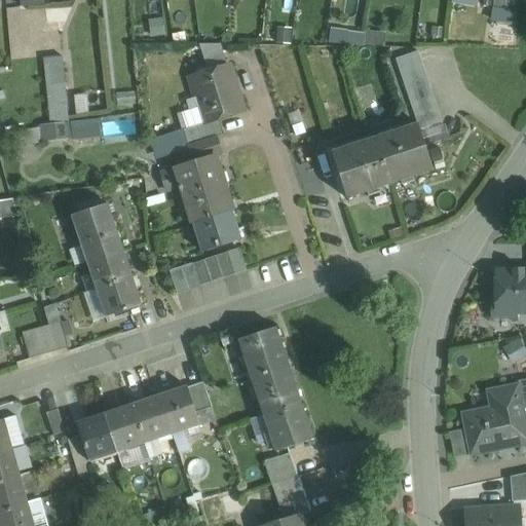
[(518,0),(494,0),(493,9),(517,11),(518,0)]
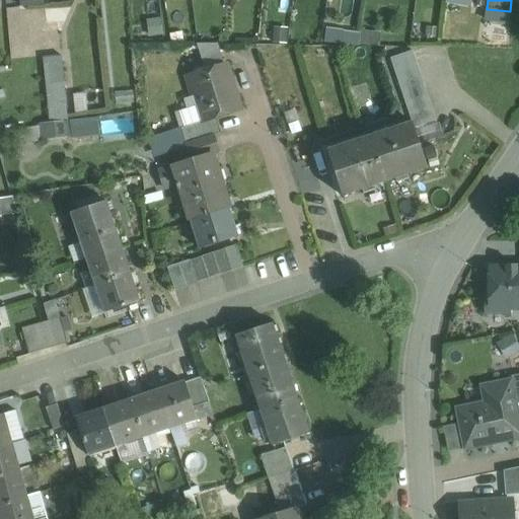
[(331,45),(360,44),(359,31),(331,32),(331,45)]
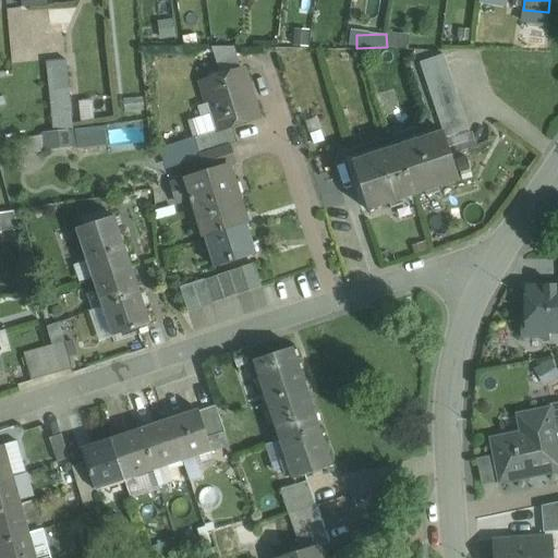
[(181,46),(181,37),(171,37),(171,47),(181,46)]
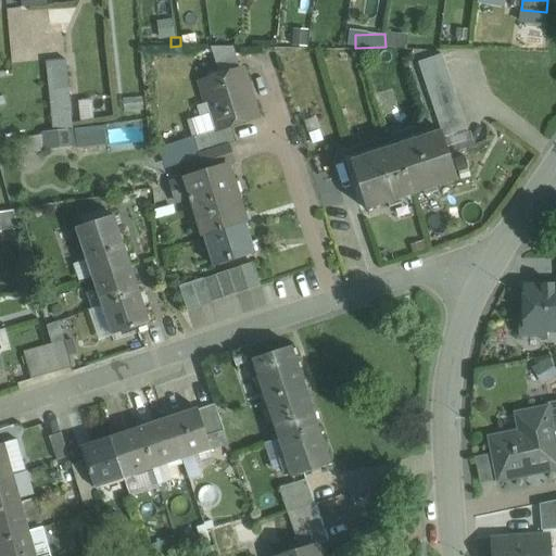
[(238,61),(234,42),(209,49),(212,66),(238,61)]
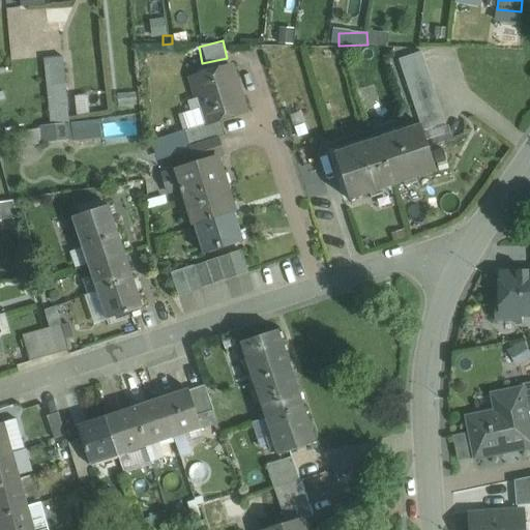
[(445,123),(421,52),(399,59),(420,124),(422,130),(445,123)]
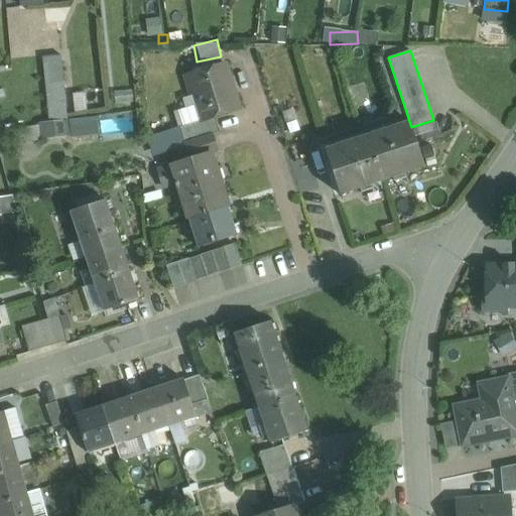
[(98,114),(68,117),(62,53),(43,54),(49,121),(33,122),(34,138),(99,132),(98,114)]
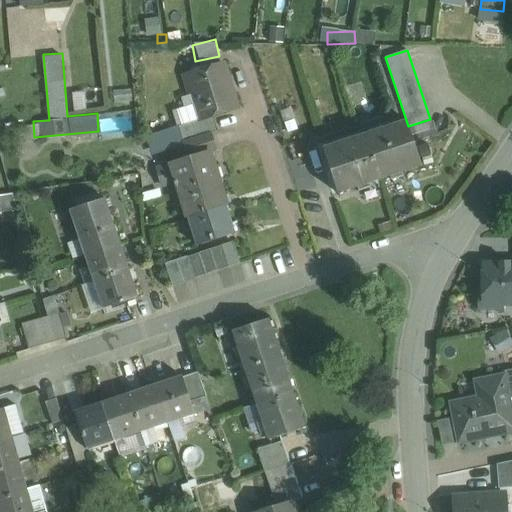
[(222,64),(196,72),(197,77),(195,82),(191,83),(195,94),(192,99),(194,106),(199,108),(202,119),(203,120),(213,117),(236,109),(222,64)]
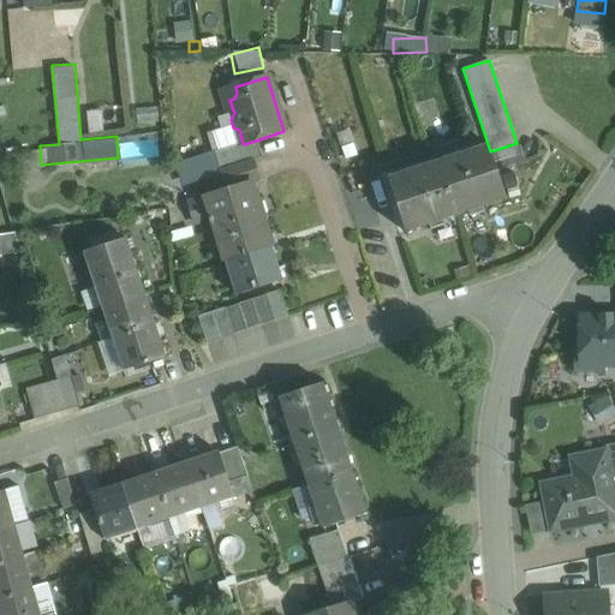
[(90,130),(103,129),(101,109),(89,111),(90,130)]
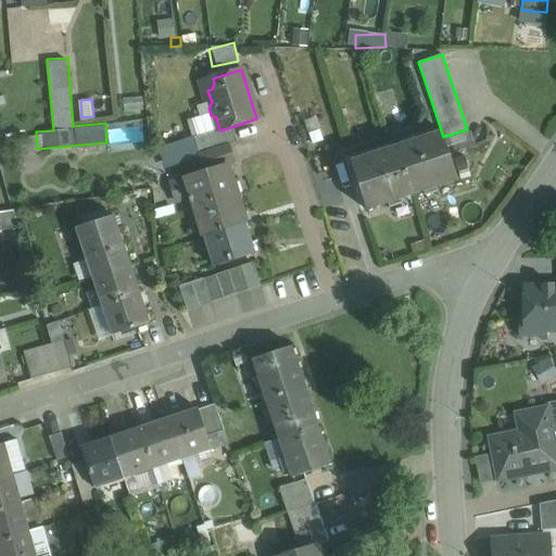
[(219,129),(194,137),(200,154),(229,146),(237,143),(231,127),(220,130),(219,129)]
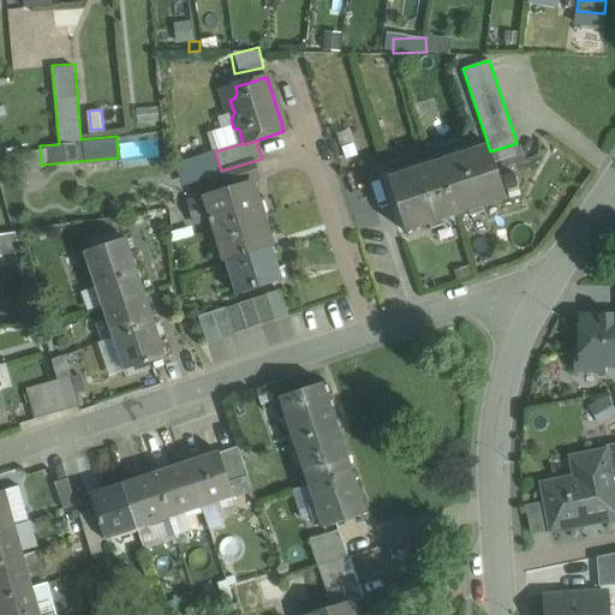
[(488,144),(388,178),(406,232),(430,225),(431,230),(446,225),(445,220),(469,212),(471,216),(485,213),(483,207),(507,199),(490,151),(488,144)]
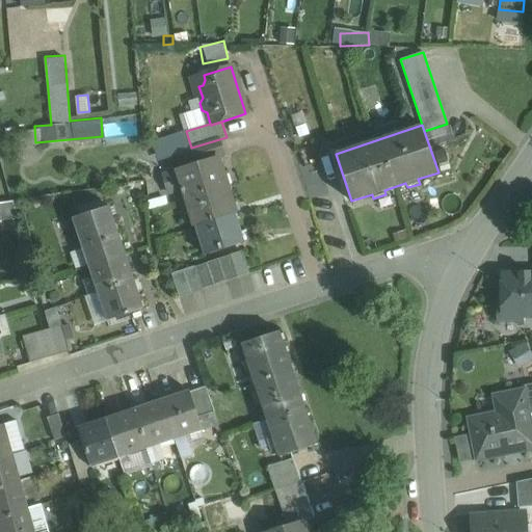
[(219,139),(191,148),(196,164),(218,157),(224,156),(219,139)]
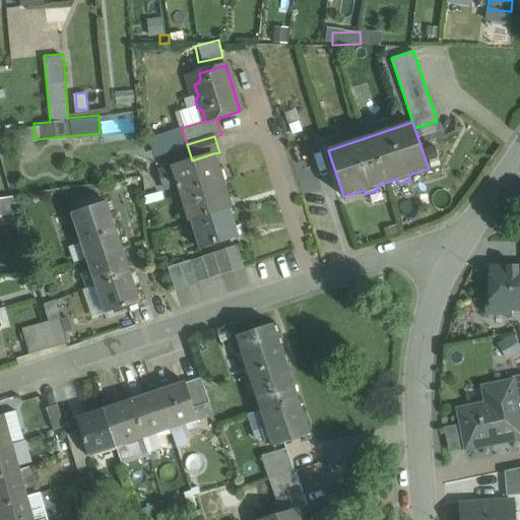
[(192,160),(175,166),(175,167),(159,171),(166,189),(180,184),(183,194),(221,182),(213,153),(192,160)]
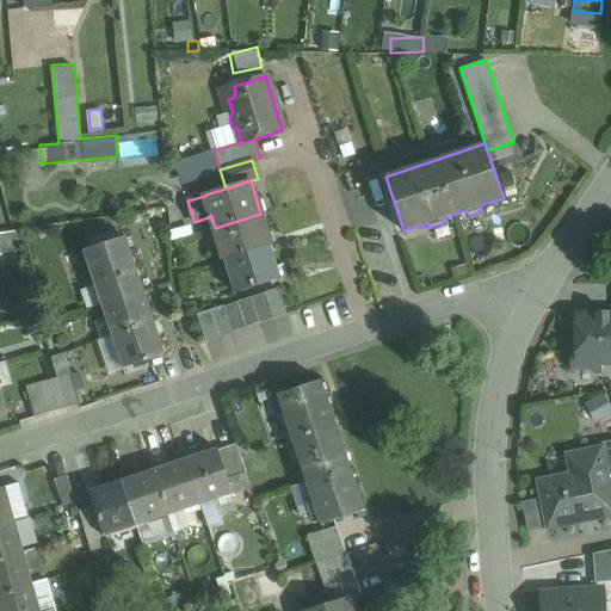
[(260,214),(215,228),(224,260),(271,246),(260,214)]
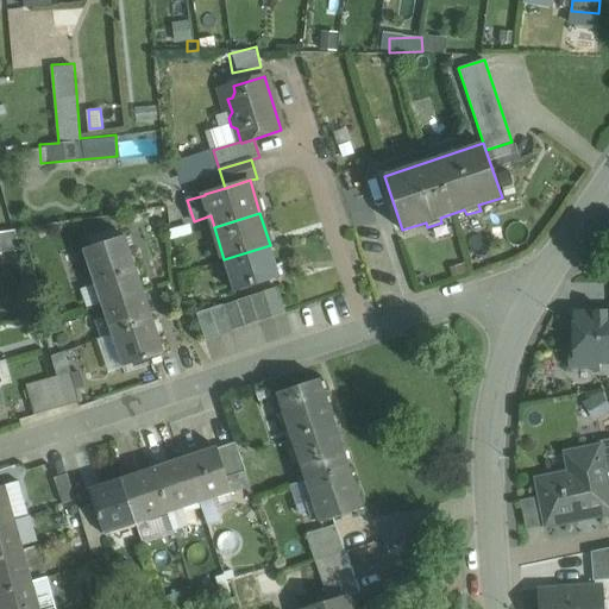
[(83,250),(93,278),(135,265),(125,236),(83,250)]
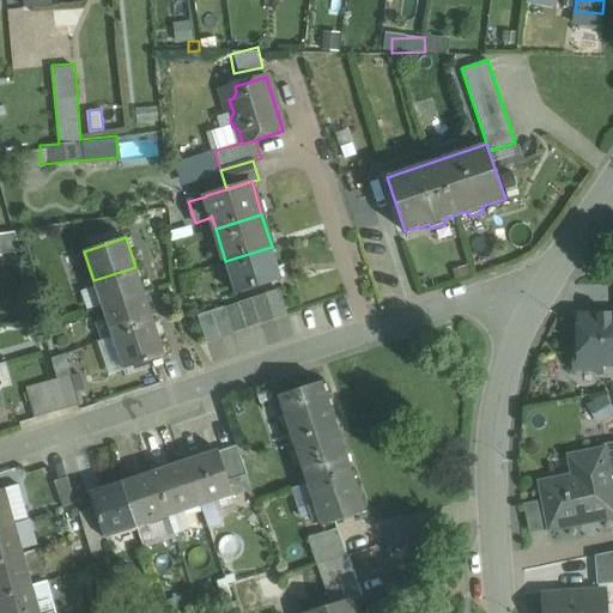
[(272,247),(225,261),(236,296),(283,281),(272,247)]
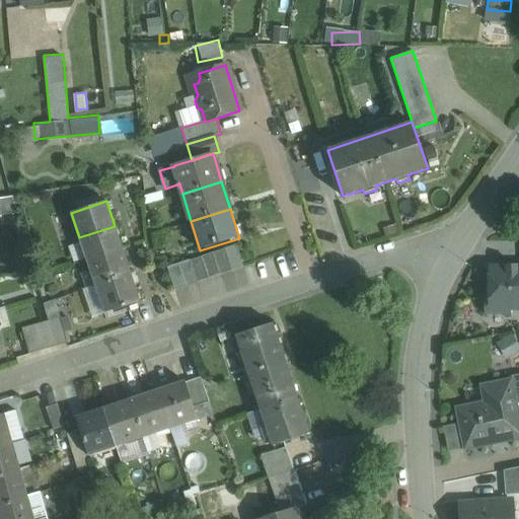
[(79,237),(87,258),(122,247),(115,226),(79,237)]
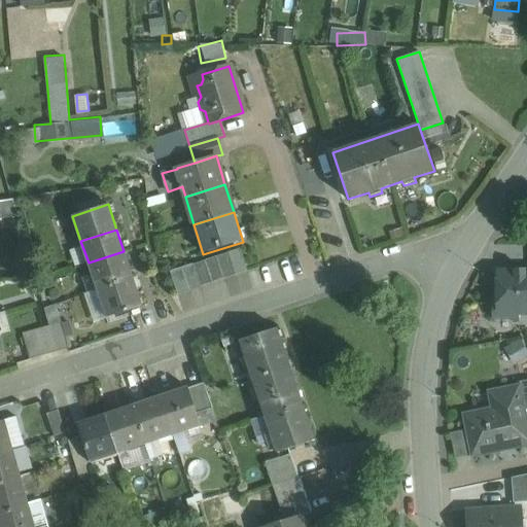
[(247,271),(240,248),(229,252),(236,275),(247,271)]
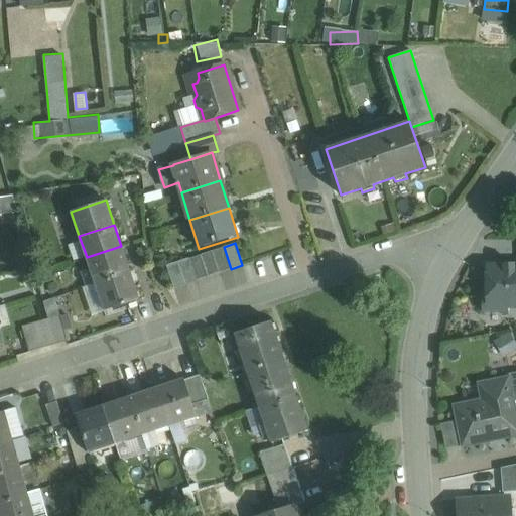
[(121,246),(87,257),(96,284),(130,272),(121,246)]
